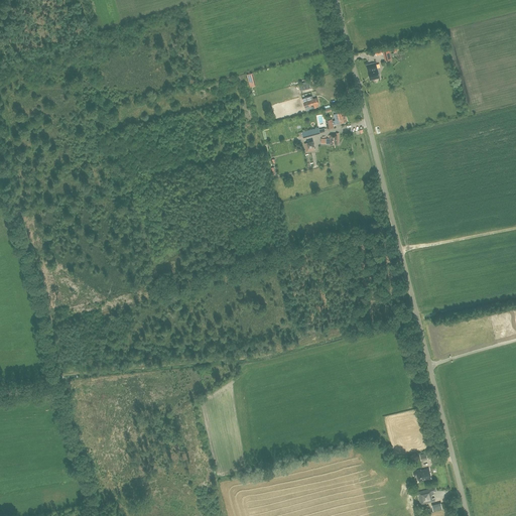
[(398,51),(396,45),(382,48),(385,60),(391,58),(389,50),(393,49),(394,52),(398,51)]
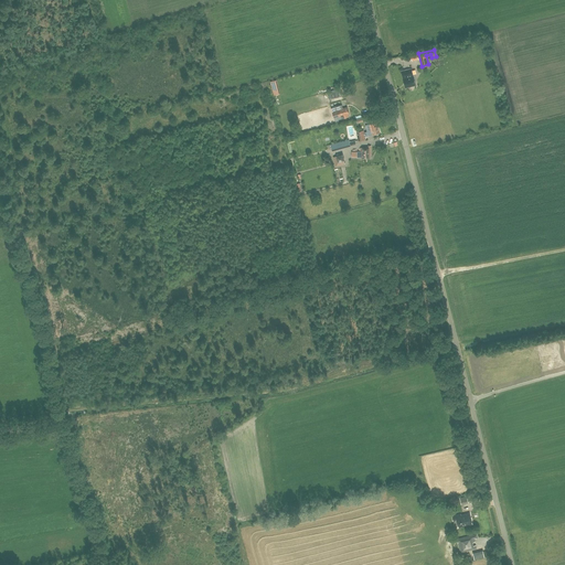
[(405,88),(416,85),(412,68),(401,71),(405,88)]
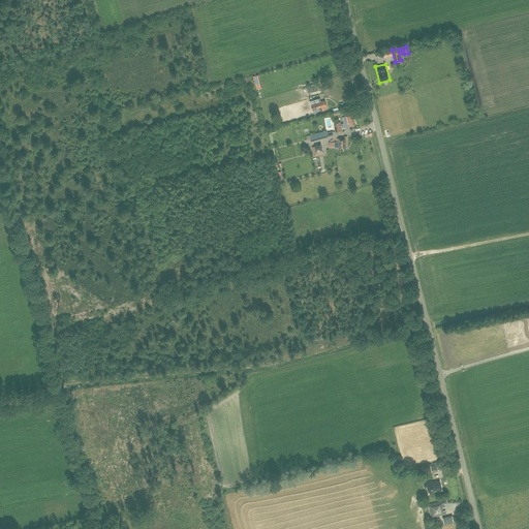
[(325,100),(321,101),(320,98),(315,99),(316,103),(311,104),(313,111),(314,114),(320,112),(320,111),(327,109),(327,106),(325,100)]
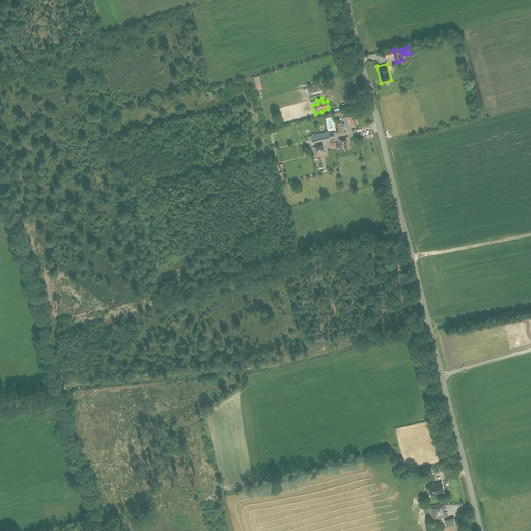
[(355,115),(343,117),(346,128),(353,127),(353,126),(357,124),(355,115)]
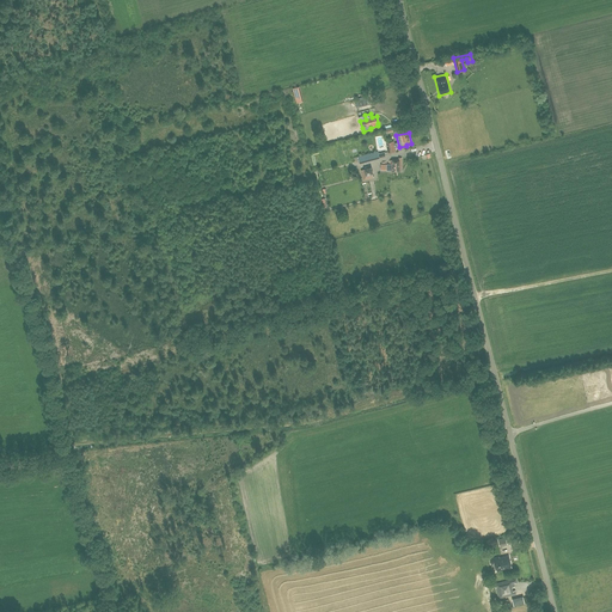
[(355,141),(350,142),(355,159),(361,158),(355,141)]
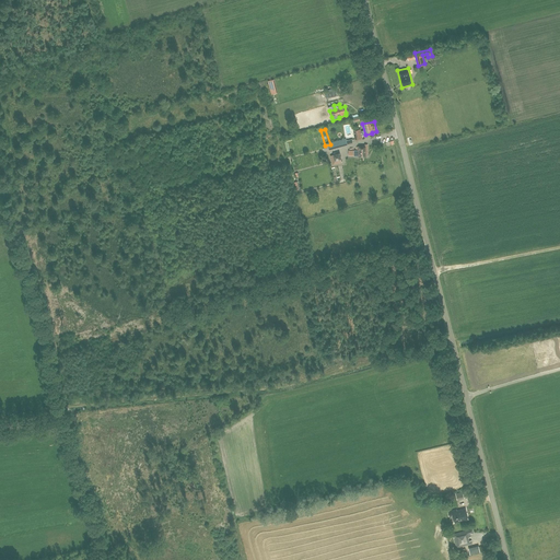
[(362,139),(361,129),(353,130),(356,140),(362,139)]
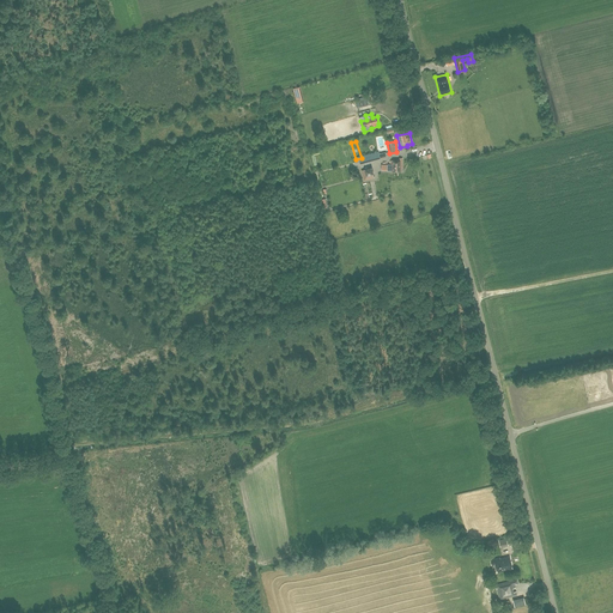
[(392,171),(402,171),(402,161),(392,161),(392,164),(388,164),(388,171),(392,171)]
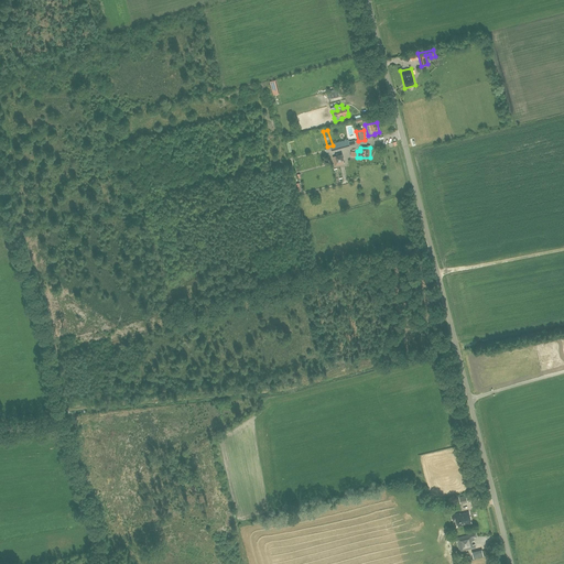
[(337,163),(336,156),(333,158),(335,166),(345,164),(344,161),(337,163)]
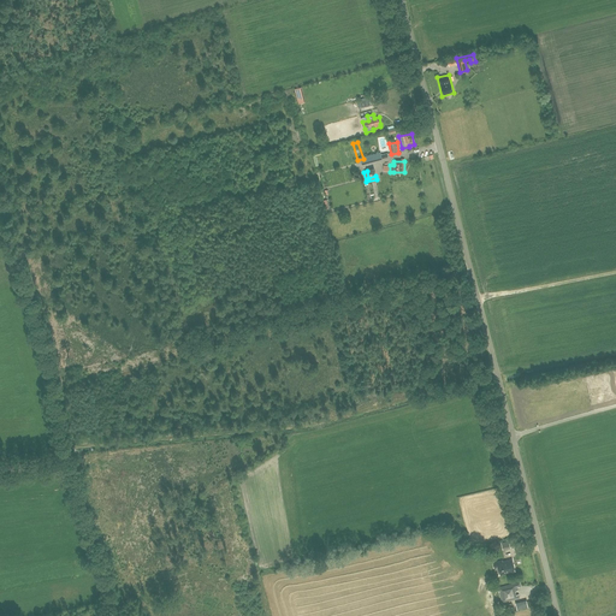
[(502,560),(497,561),(493,562),(495,568),(498,567),(501,575),(515,572),(513,560),(503,561),(502,560)]
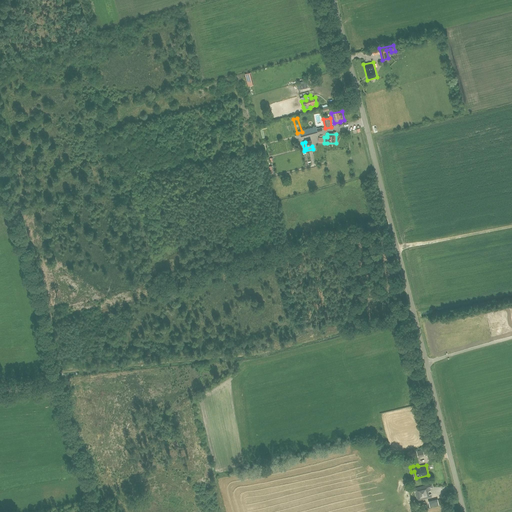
[(429,494),(429,491),(430,491),(430,488),(433,487),(432,484),(414,488),(417,500),(432,497),(431,494),(429,494)]
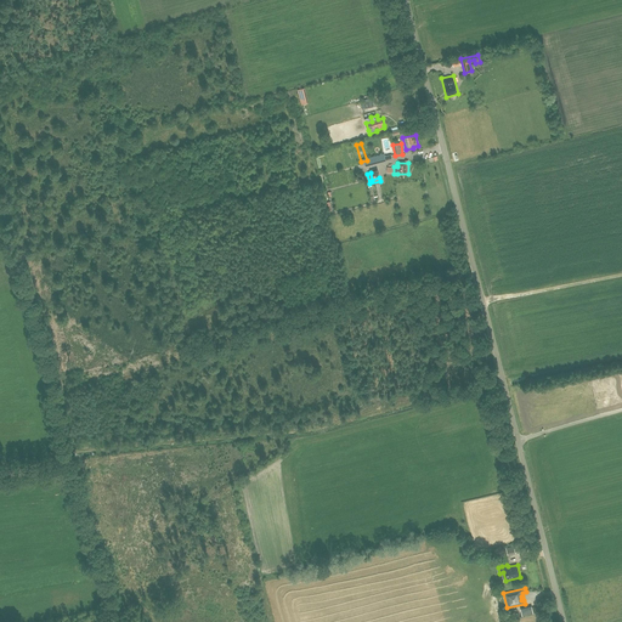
[(532,604),(520,606),(522,615),(535,612),(532,604)]
